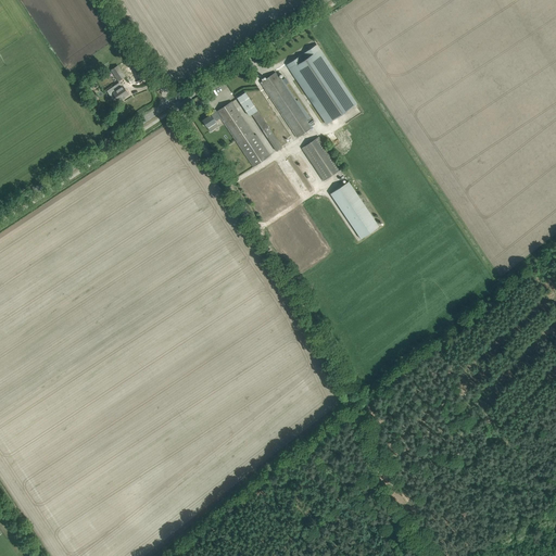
[(287,64),(327,124),(356,104),(341,81),(342,80),(336,72),(335,73),(316,45),(287,64)]
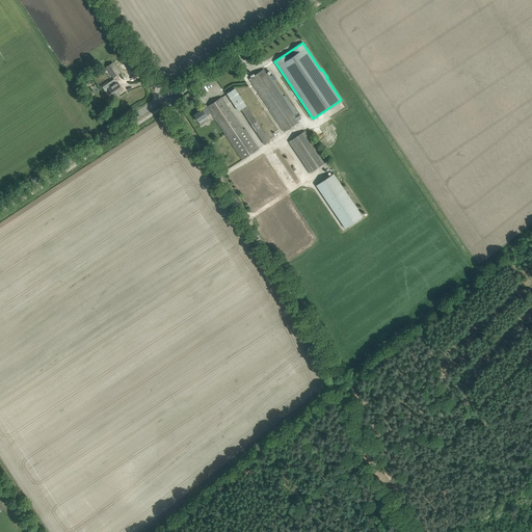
[(120,73),(112,62),(107,67),(113,77),(120,73)]
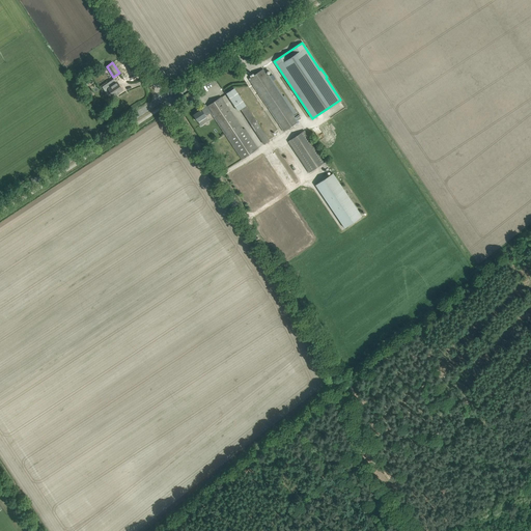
[(249,79),(283,131),(301,118),(300,116),(301,115),(299,112),(294,109),(284,95),(283,96),(270,76),(269,77),(263,68),(249,79)]
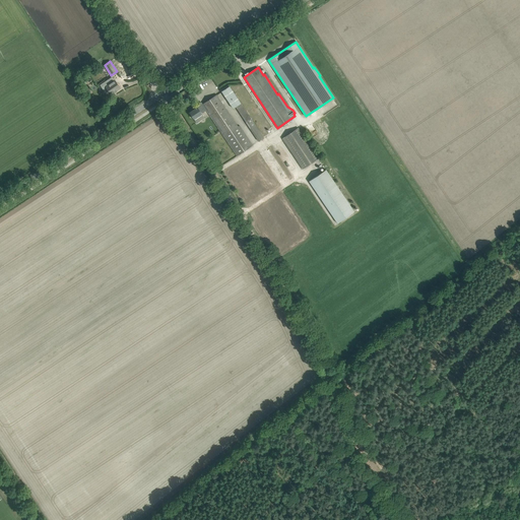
[(120,88),(115,80),(109,84),(106,86),(109,91),(111,94),(111,93),(114,90),(115,91),(120,88)]
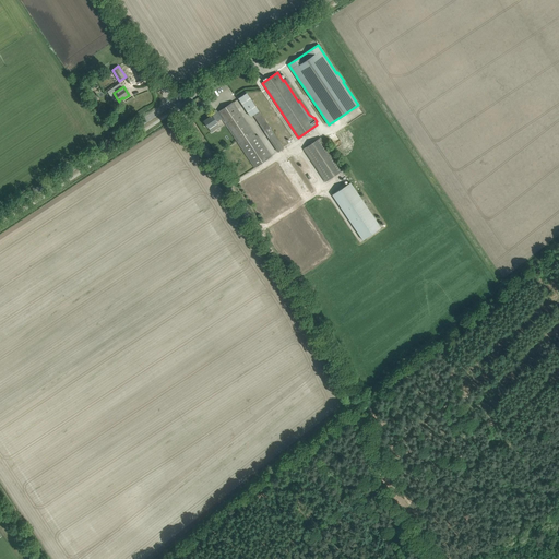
[(259,111),(249,97),(247,93),(238,98),(251,117),(259,111)]
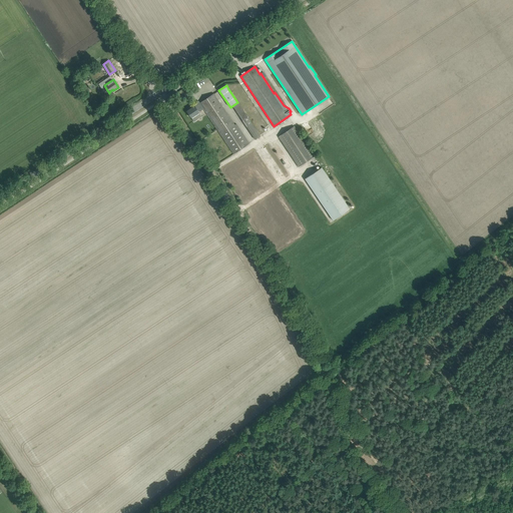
[(199,103),(200,104),(203,108),(233,154),(249,143),(236,124),(234,125),(213,93),(199,103)]
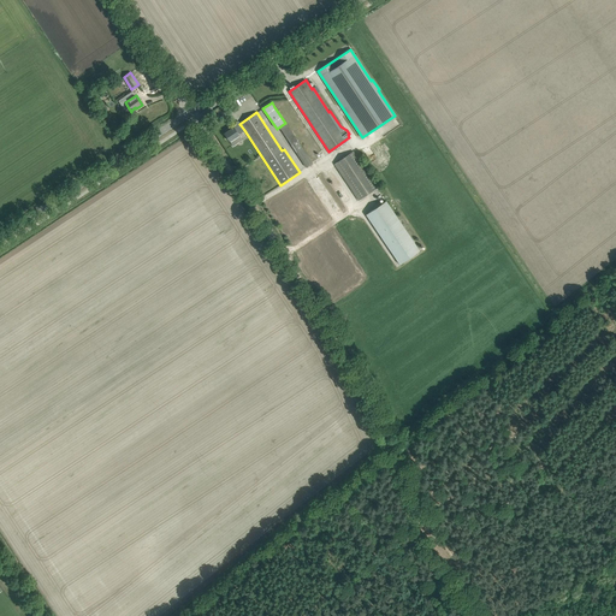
[(238,135),(244,130),(241,125),(235,129),(234,128),(224,134),(234,146),(242,140),(238,135)]
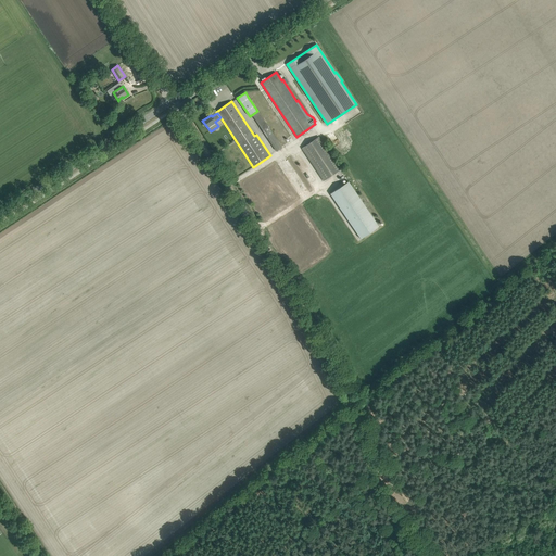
[(268,126),(263,130),(267,137),(273,134),(268,126)]
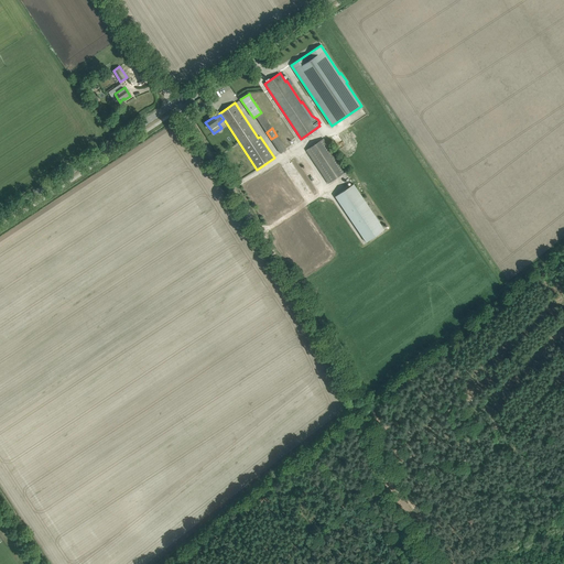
[(345,172),(323,138),(306,149),(328,183),(345,172)]
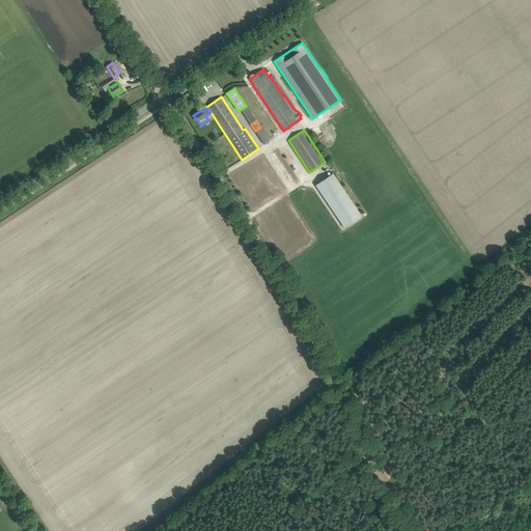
[(315,186),(344,228),(362,216),(333,173),(315,186)]
